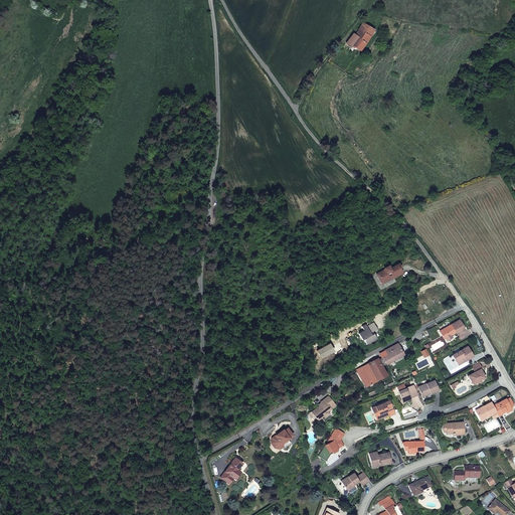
[(353,45),(360,50),(374,30),(363,24),(355,36),(358,38),(353,45)]
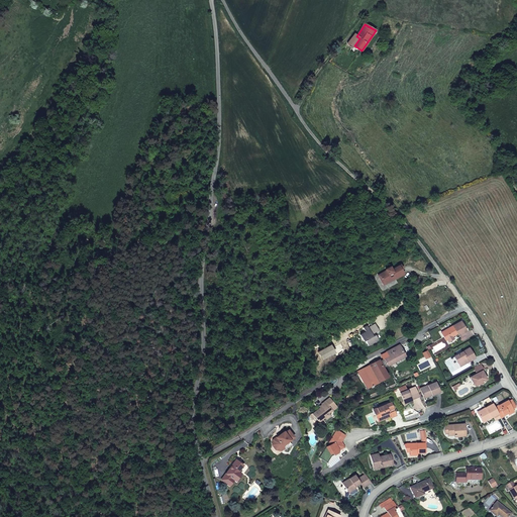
[(359,38),(356,36),(355,35),(347,43),(353,47),(354,45),(359,38)]
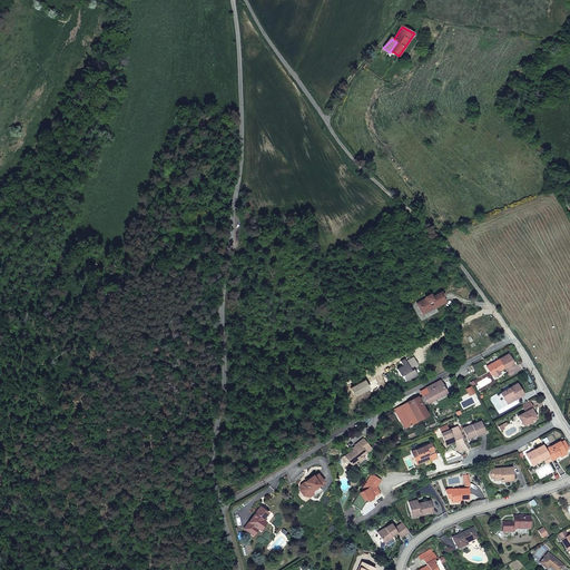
[(443,300),(440,294),(433,297),(432,294),(425,296),(426,298),(420,302),(422,306),(419,307),(423,314),(432,308),(435,306),(436,310),(445,305),(443,300)]
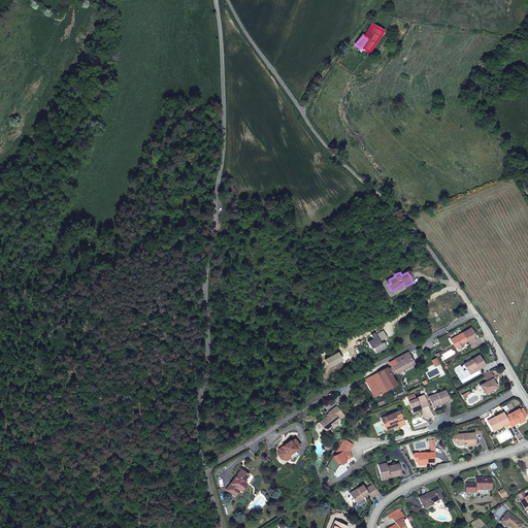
[(459,347),(459,348),(464,344),(464,343),(465,342),(466,339),(467,338),(468,341),(471,341),(477,338),(472,329),(453,339),(457,348),(459,347)]
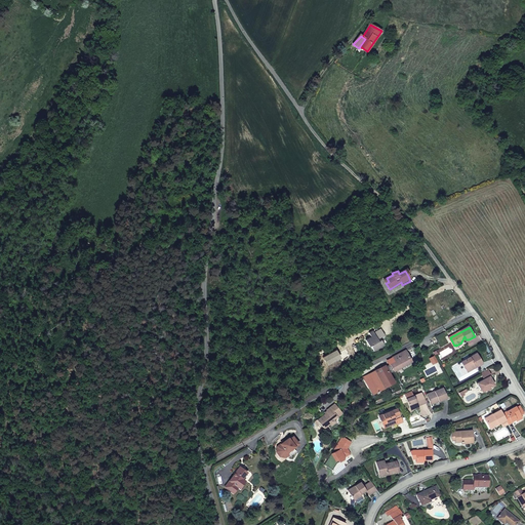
[(365,342),(368,349),(370,348),(373,352),(384,346),(380,340),(378,341),(377,339),(384,336),(379,330),(373,333),(372,332),(368,334),(370,339),(365,342)]
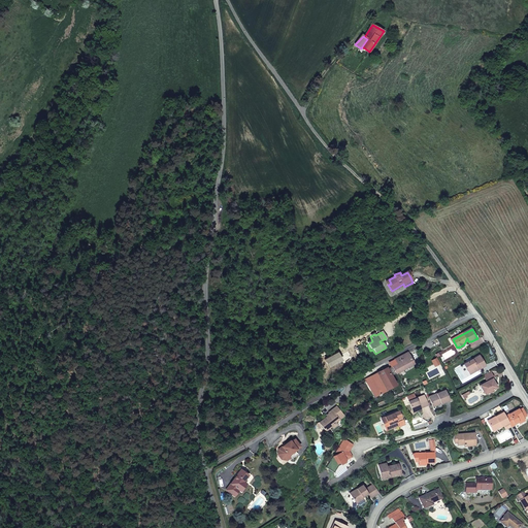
[(393,366),(396,372),(414,364),(413,361),(416,360),(414,357),(410,358),(407,352),(395,359),(397,364),(393,366)]
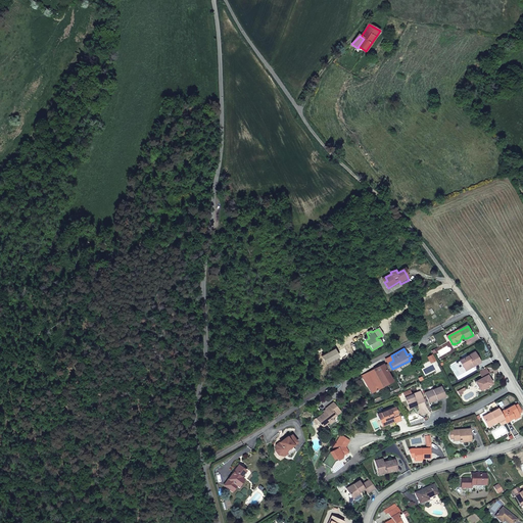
[(476,352),(461,361),(466,370),(474,366),(475,367),(482,363),(476,352)]
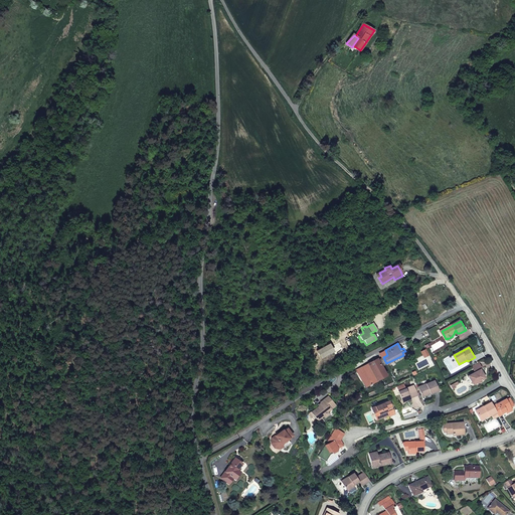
[(383,357),(378,359),(381,366),(386,363),(383,357)]
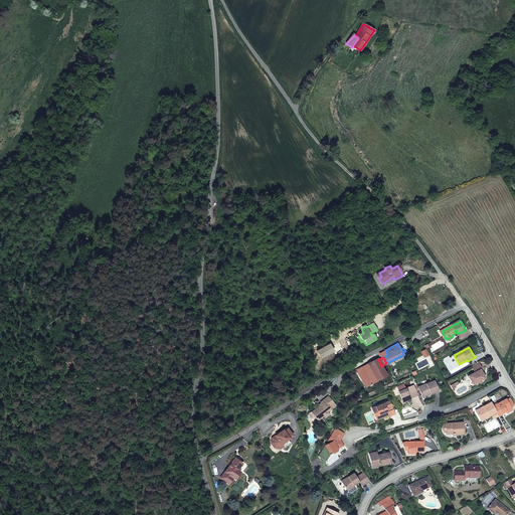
[(377,359),(368,363),(377,380),(379,384),(387,380),(385,376),(386,375),(381,366),(378,359),(377,359)]
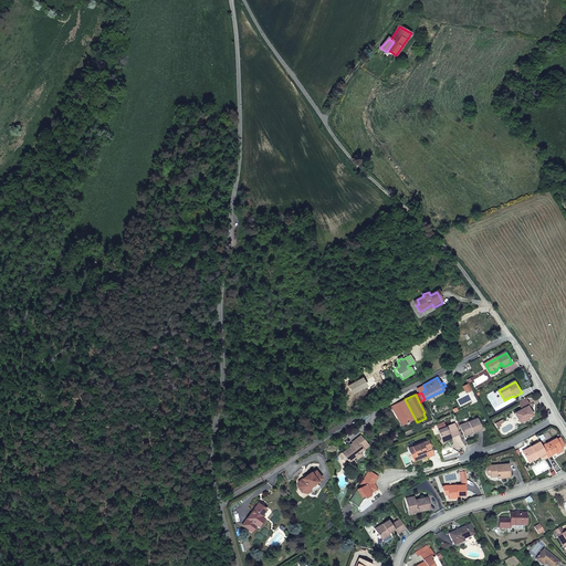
[(530,406),(526,398),(519,402),(522,409),(515,413),(520,422),(525,420),(528,418),(533,416),(528,407),(530,406)]
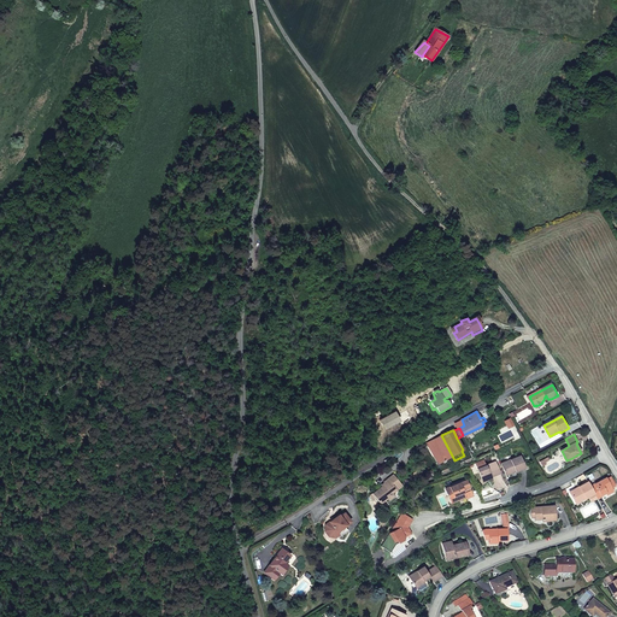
[(452,456),(441,435),(425,444),(438,464),(452,456)]
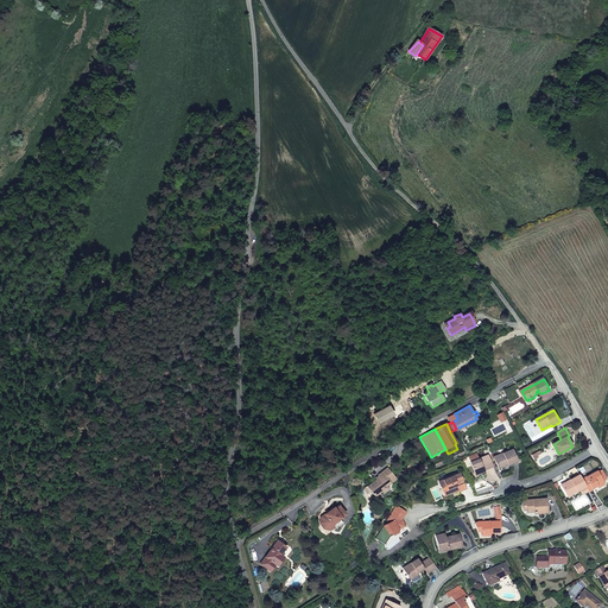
[(515,450),(495,457),(499,468),(519,461),(515,450)]
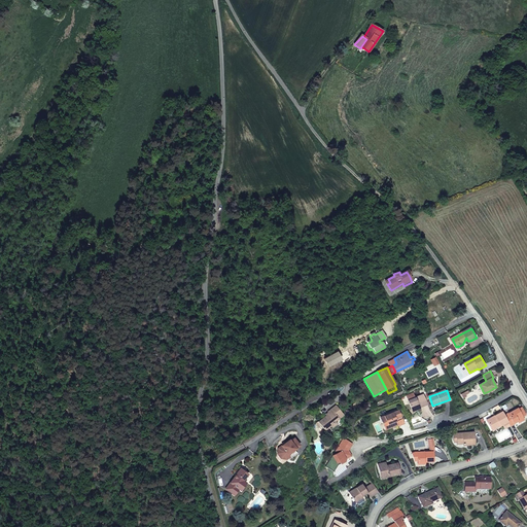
[(408,400),(411,409),(419,406),(419,407),(427,403),(424,394),(408,400)]
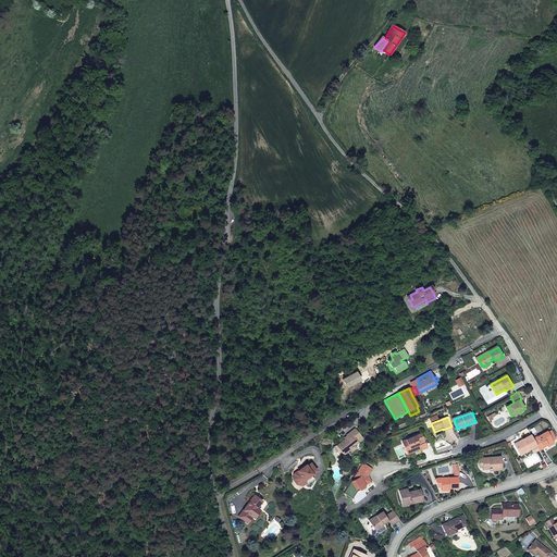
[(348,437),(341,442),(334,447),(337,452),(339,449),(344,455),(345,454),(349,450),(350,452),(356,447),(354,445),(355,445),(358,442),(362,438),(355,429),(346,435),(348,437)]
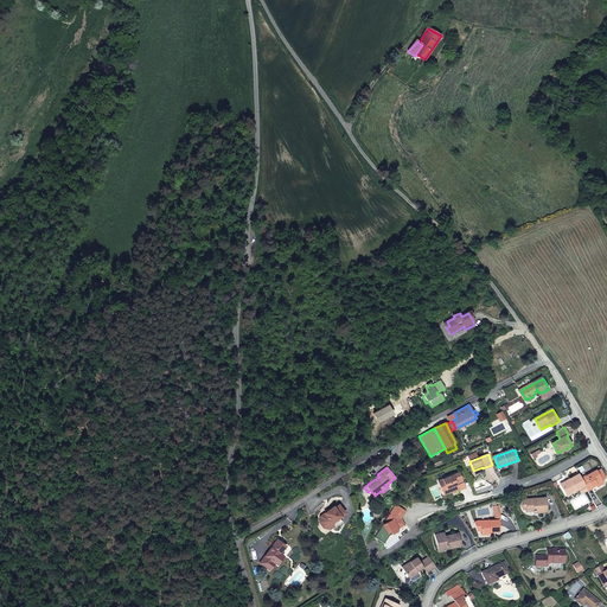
[(601,471),(581,480),(585,487),(587,491),(596,486),(602,483),(601,481),(606,479),(601,471)]
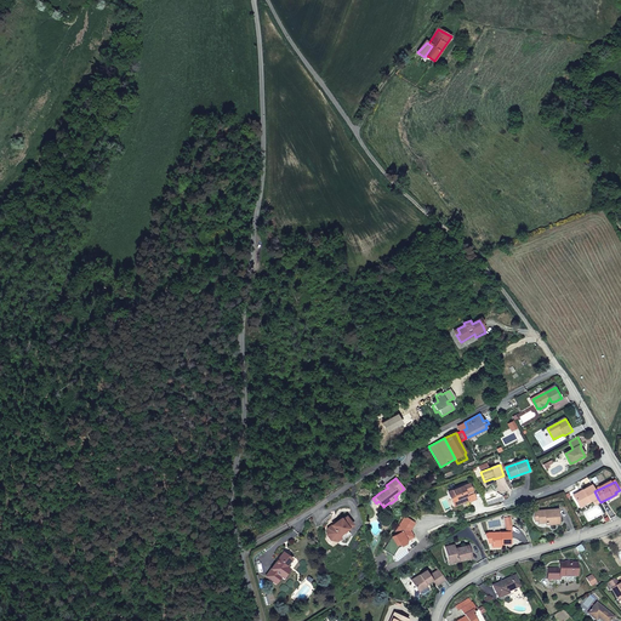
[(469,484),(454,490),(455,495),(451,497),(454,505),(468,499),(469,502),(477,500),(469,484)]
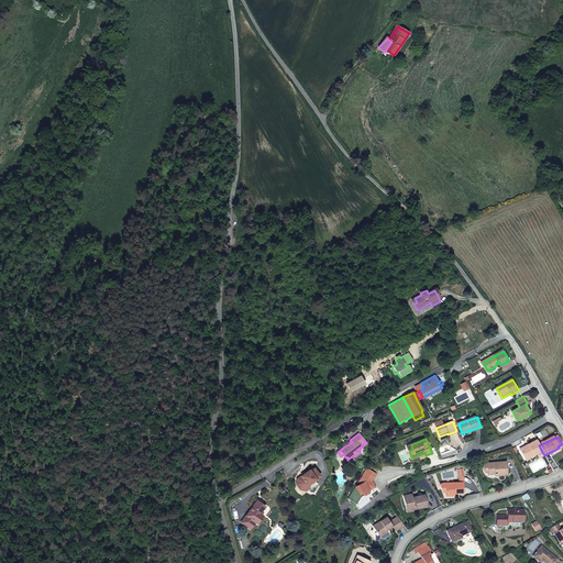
[(539,445),(537,441),(520,450),(525,459),(533,454),(534,455),(538,454),(542,452),(539,445)]
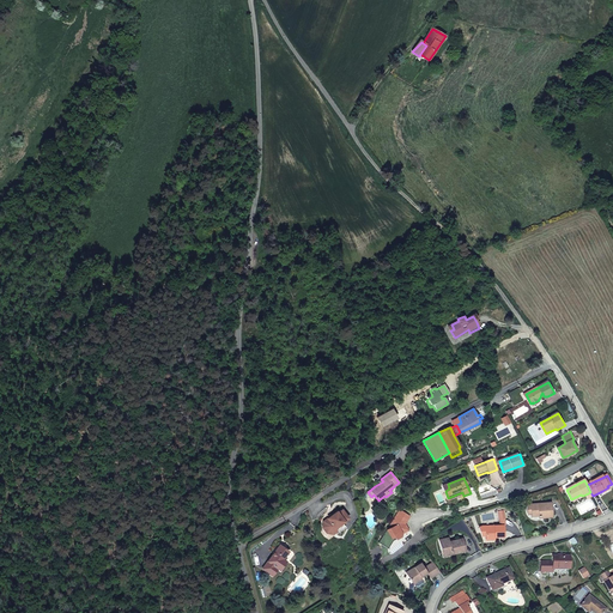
[(378,501),(381,504),(394,495),(394,491),(395,489),(394,486),(390,490),(389,490),(392,492),(386,497),(384,496),(380,499),(378,501)]
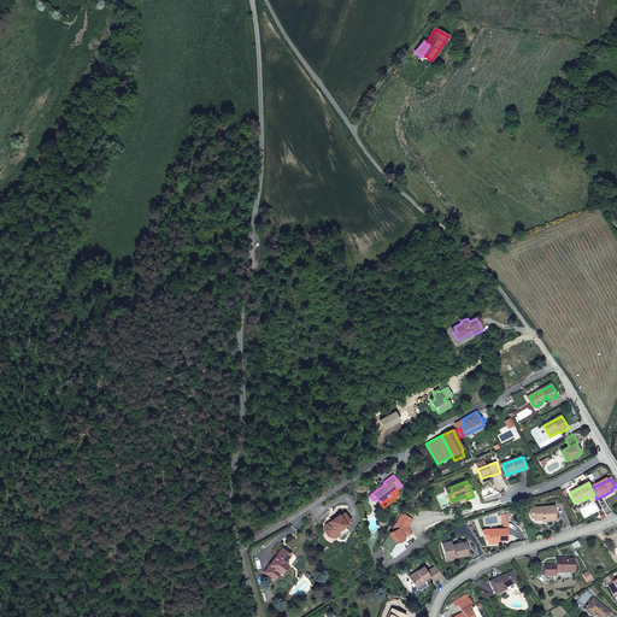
[(534,507),(534,517),(535,519),(541,519),(547,518),(548,521),(556,521),(554,506),(534,507)]
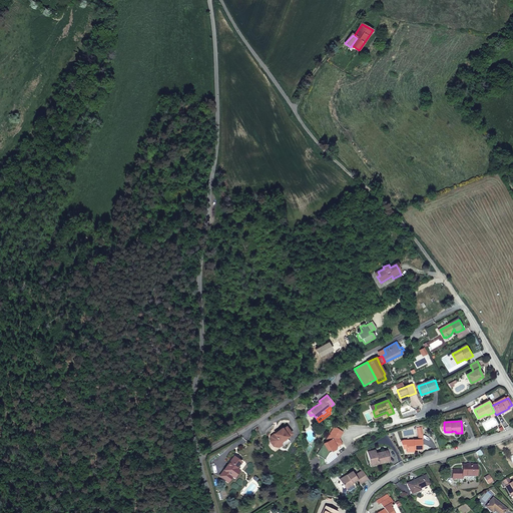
[(286,425),(283,428),(281,427),(270,436),(269,441),(276,451),(289,441),(287,438),(292,433),(286,425)]
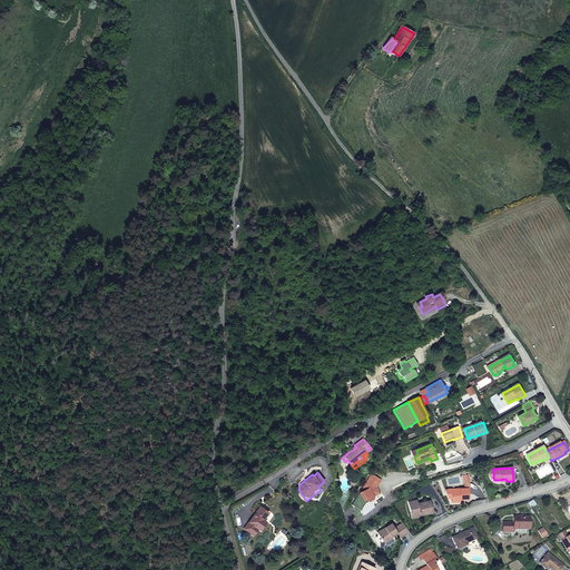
[(451,498),(451,500),(459,500),(469,499),(468,489),(451,490),(445,491),(448,498),(451,498)]
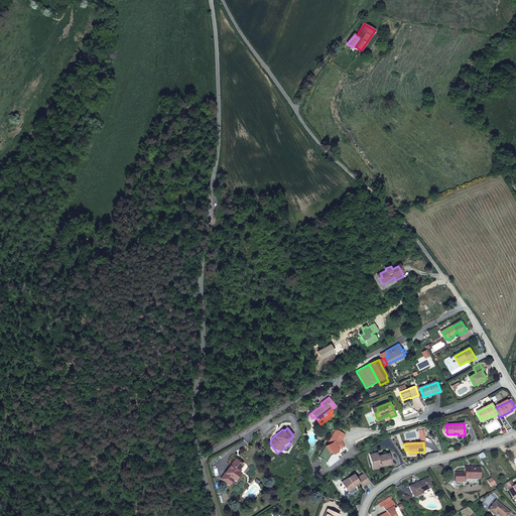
[(389,454),(378,457),(377,457),(376,454),(370,456),(372,464),(374,464),(375,468),(392,464),(389,454)]
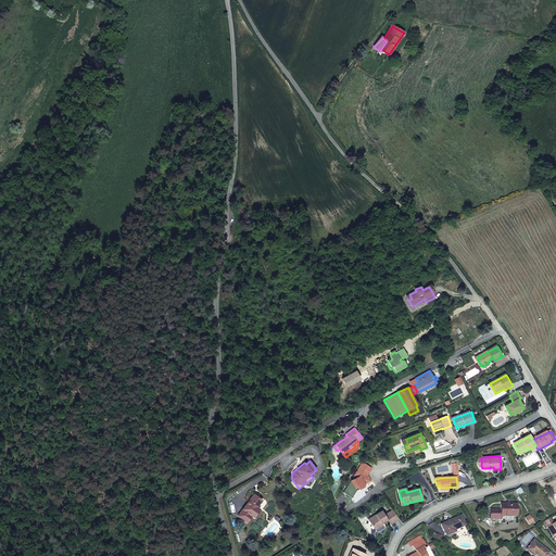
[(262,500),(253,494),(242,509),(238,516),(247,522),(252,516),(253,517),(258,509),(256,507),(262,500)]
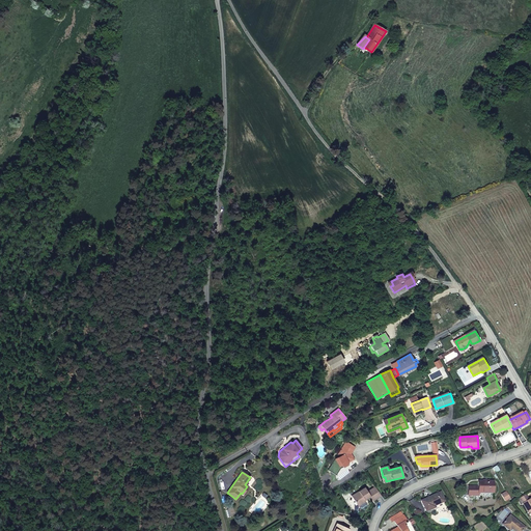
[(494,482),(479,481),(478,487),(469,487),(469,496),(478,496),(478,493),(494,493),(494,482)]
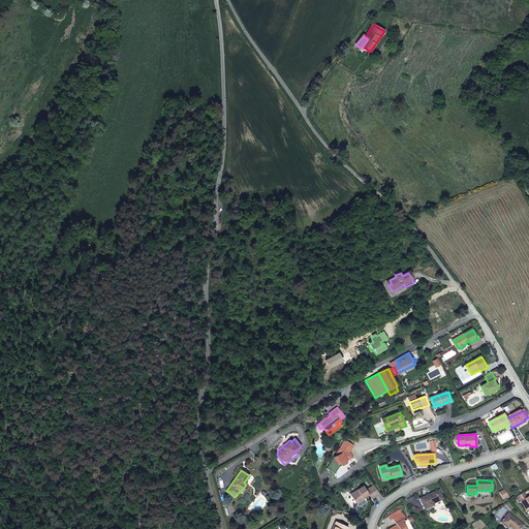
[(379,494),(374,486),(366,491),(364,487),(350,495),(355,502),(363,498),(368,495),(371,499),(379,494)]
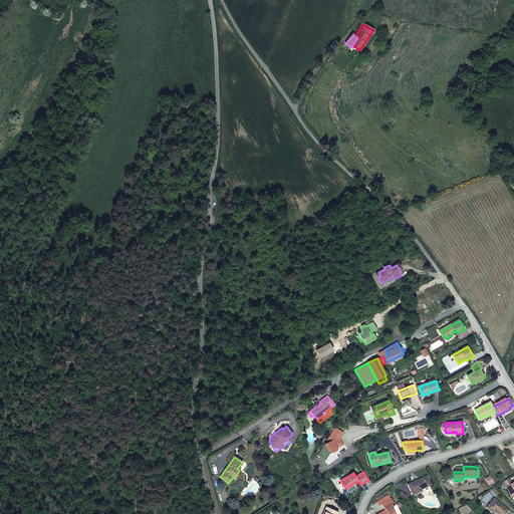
[(494,482),(490,475),(484,479),(488,485),(494,482)]
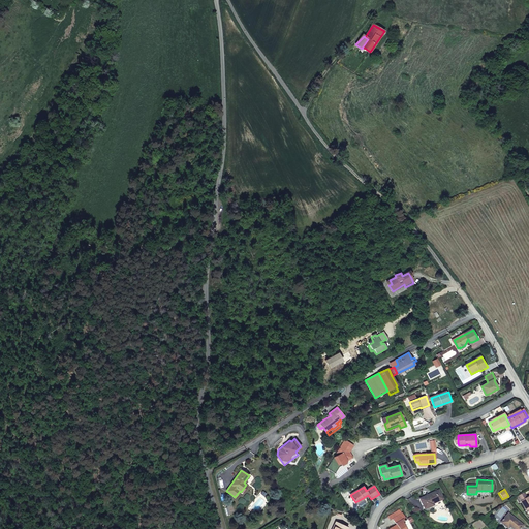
[(446,509),(439,491),(419,499),(426,511),(437,506),(440,510),(443,510),(446,509)]
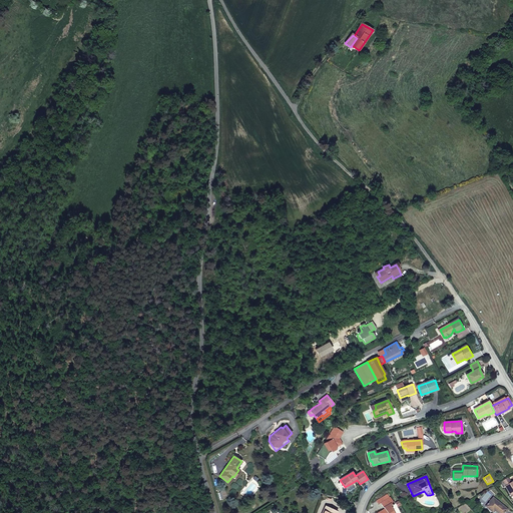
[(512,482),(511,483),(508,478),(502,481),(506,487),(505,487),(511,497),(512,495),(512,482)]
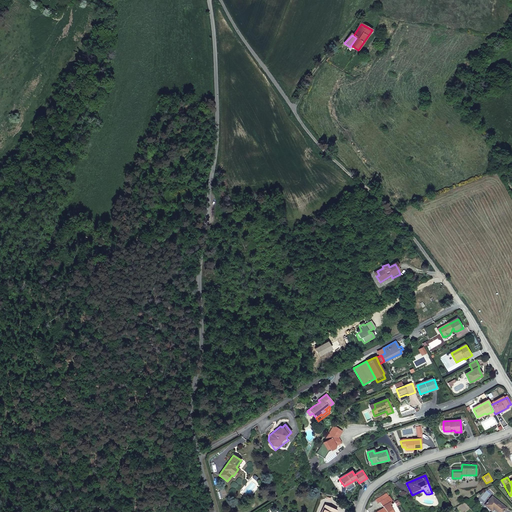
[(385,500),(380,502),(384,509),(378,511),(392,511),(389,506),(393,504),(389,497),(385,500)]
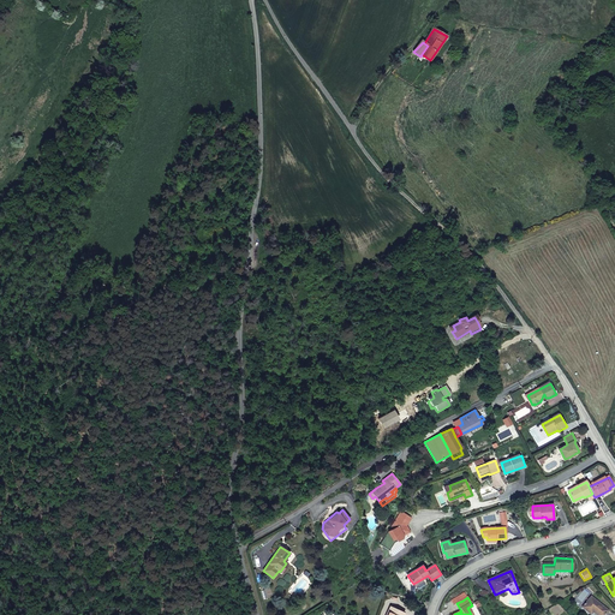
[(591,597),(583,608),(590,614),(592,613),(596,614),(604,614),(608,611),(591,597)]
